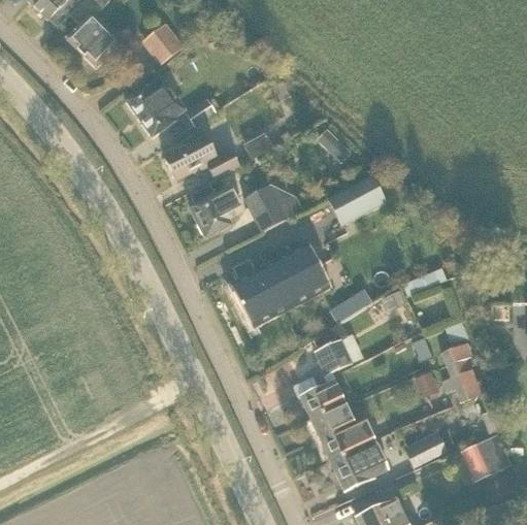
[(69,17),(85,0),(28,0),(48,21),(61,8),(69,17)]
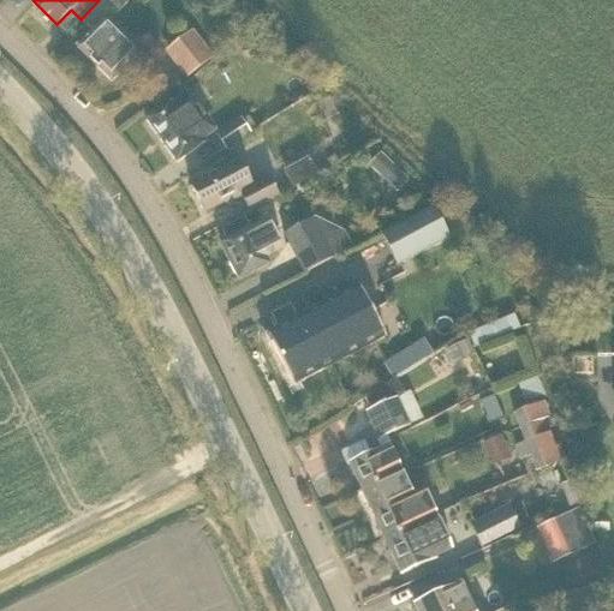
[(78,45),(113,79),(143,49),(112,18),(129,0),(100,0),(82,18),(94,29),(78,45)]
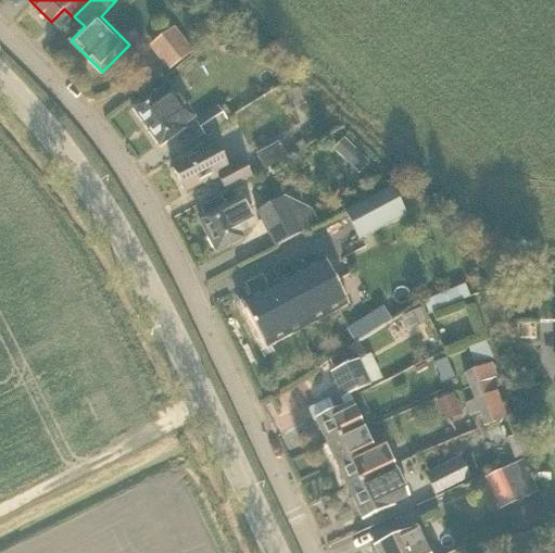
[(167,68),(193,49),(176,25),(150,46),(167,68)]
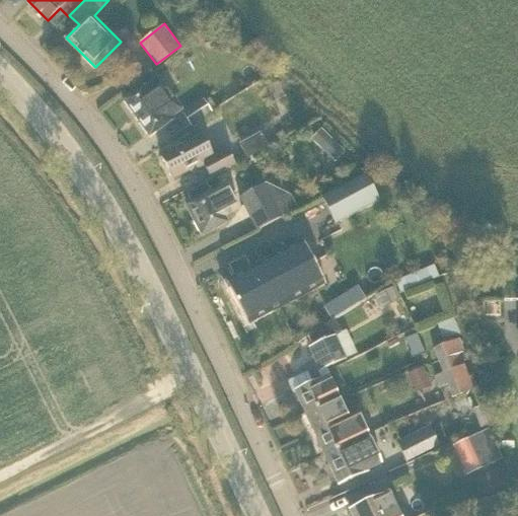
[(150,136),(174,119),(168,109),(177,103),(157,75),(124,99),(150,136)]
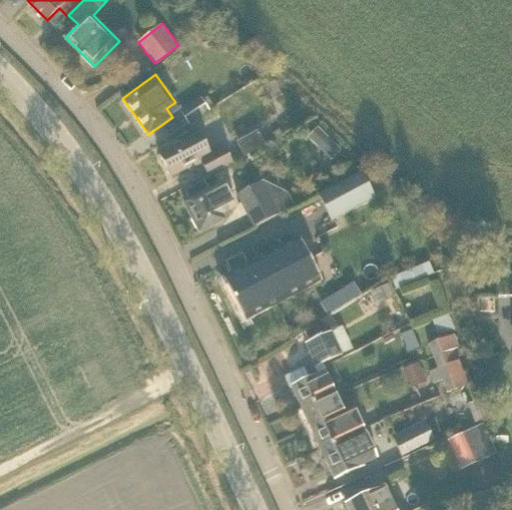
[(188,123),(210,109),(201,96),(180,110),(188,123)]
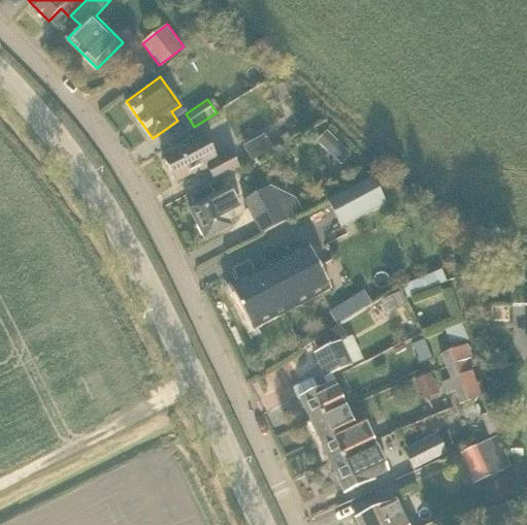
[(245,143),(252,156),(278,143),(270,130),(245,143)]
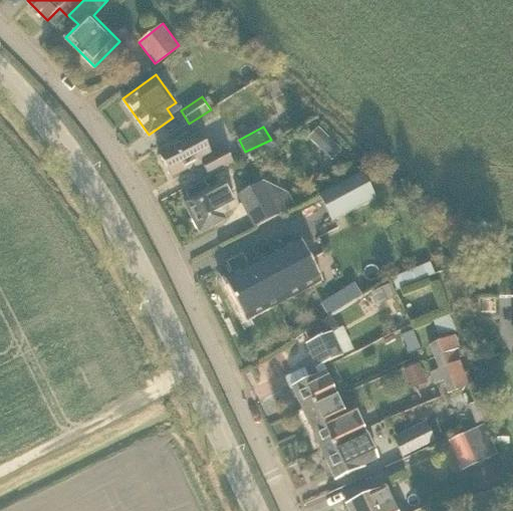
[(203,162),(209,175),(240,159),(233,147),(227,150),(227,149),(213,156),(199,129),(178,140),(181,144),(161,154),(172,176),(189,167),(190,169),(203,162)]
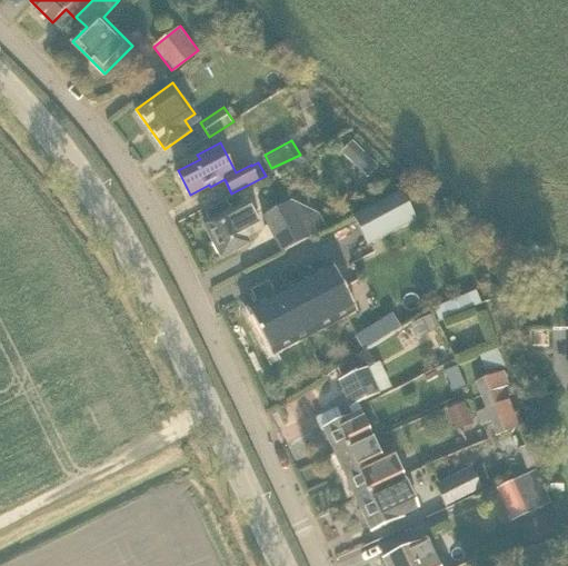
[(401,191),(355,216),(369,244),(417,219),(401,191)]
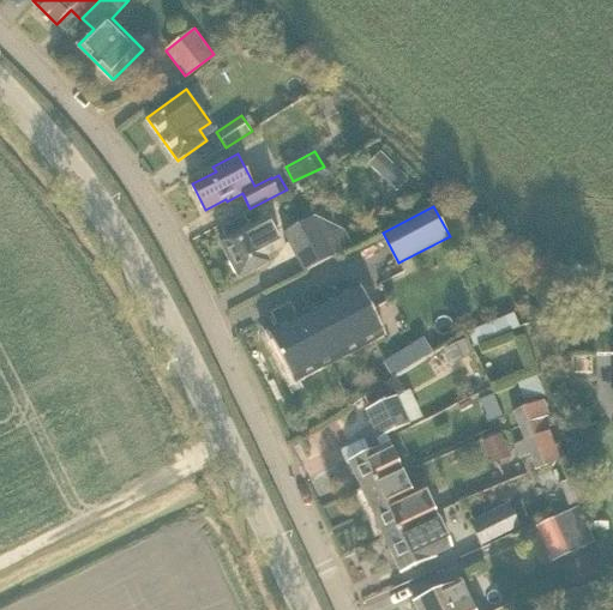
[(229,239),(222,242),(240,276),(269,261),(265,254),(282,245),(268,217),(251,227),(245,215),(223,225),(229,239)]
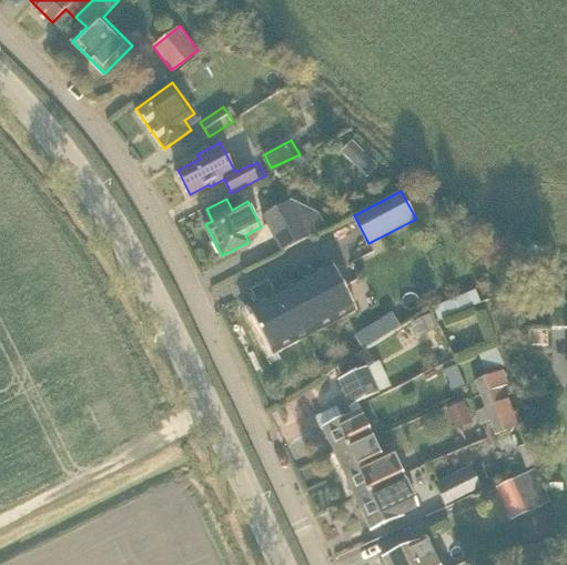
[(263,214),(282,250),(309,236),(291,201),(263,214)]
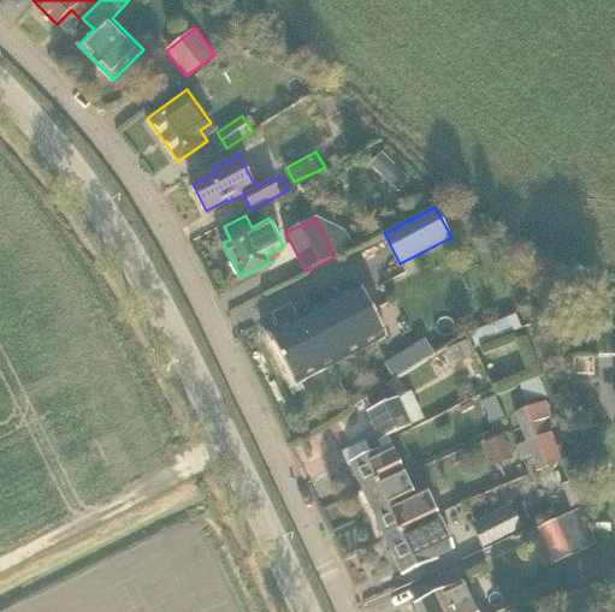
[(272,314),(279,326),(270,332),(297,384),(388,336),(360,284),(299,316),(291,303),(272,314)]
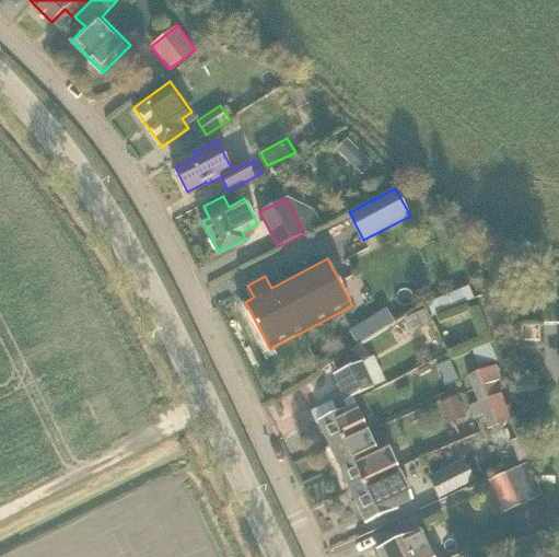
[(431,299),(437,313),(478,296),(473,281),(431,299)]
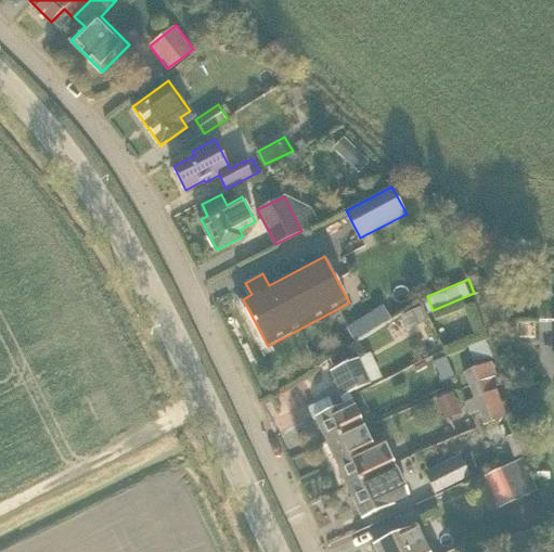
[(375,287),(352,302),(364,321),(387,307),(375,287)]
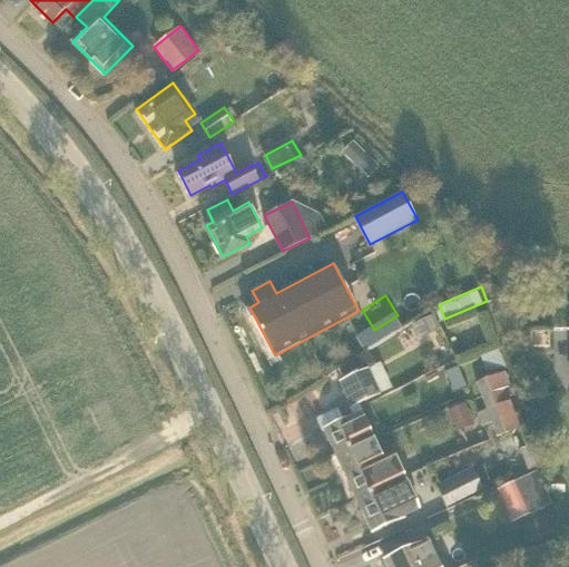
[(431,315),(413,323),(420,338),(437,330),(431,315)]
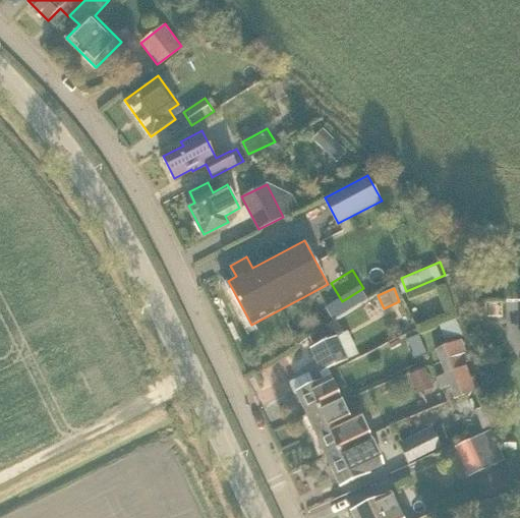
[(398,337),(417,328),(409,309),(389,319),(398,337)]
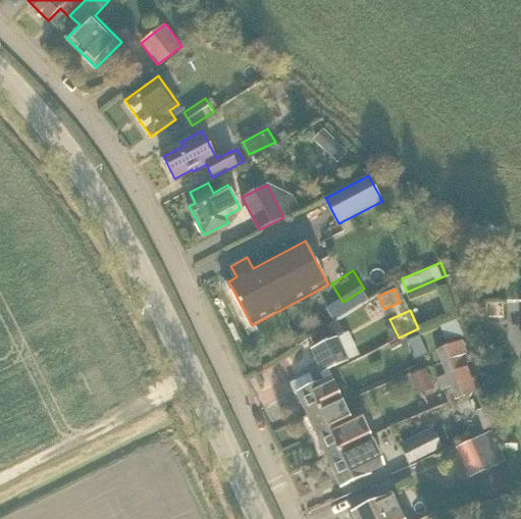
[(322,372),(349,360),(339,336),(344,333),(336,318),(312,334),(310,335),(315,347),(311,349),(322,372)]
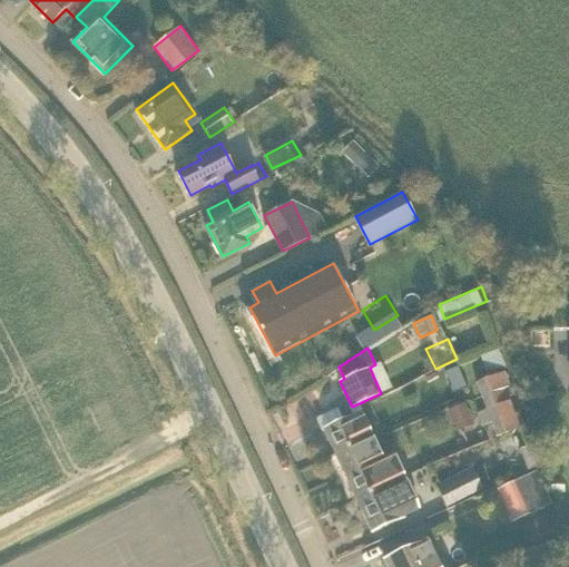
[(488,372),(506,365),(499,349),(481,355),(488,372)]
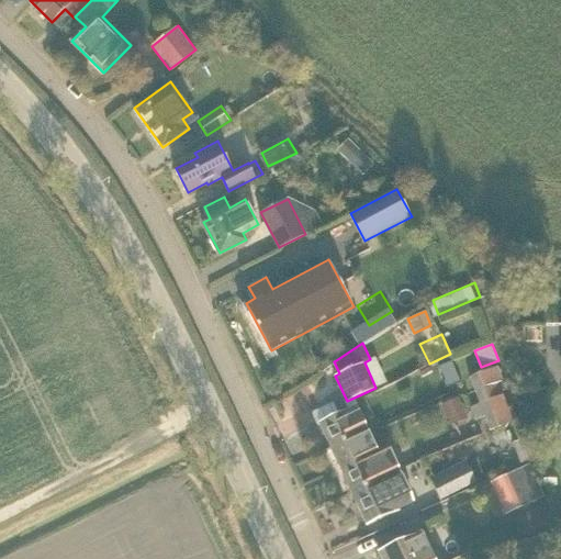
[(503,380),(497,365),(470,375),(477,390),(497,382),(503,380)]
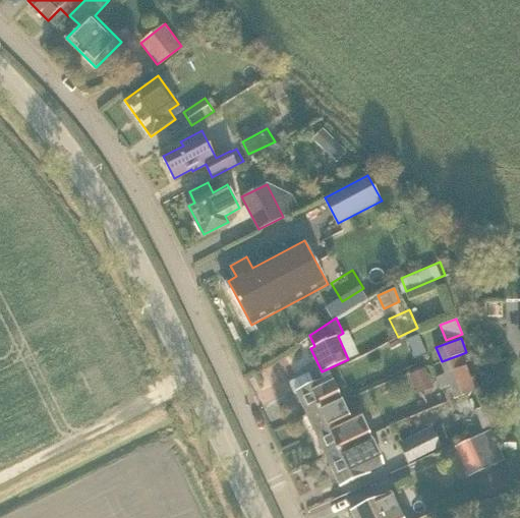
[(465,366),(461,354),(442,361),(446,372),(465,366)]
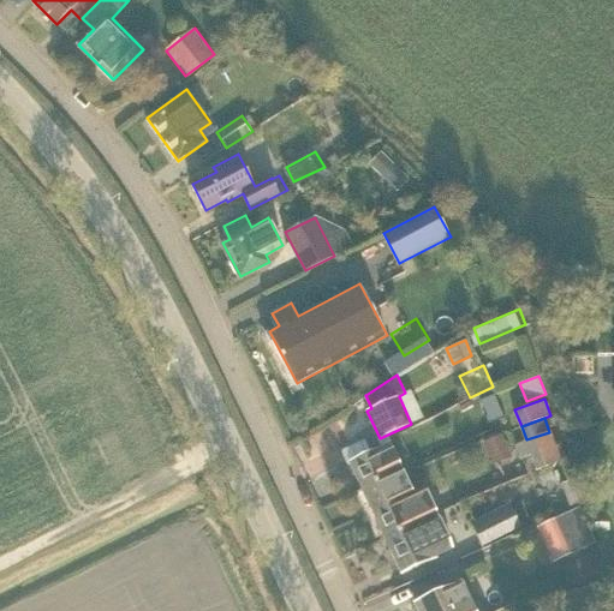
[(498,462),(516,455),(507,432),(489,438),(498,462)]
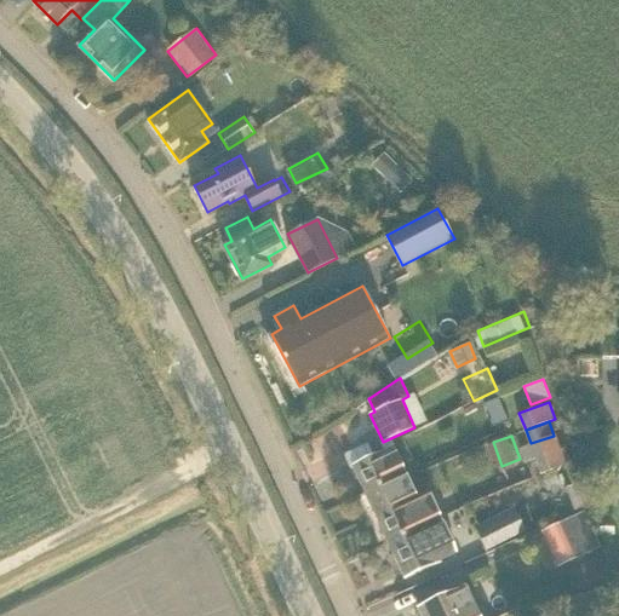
[(559,449),(554,436),(531,443),(536,458),(559,449)]
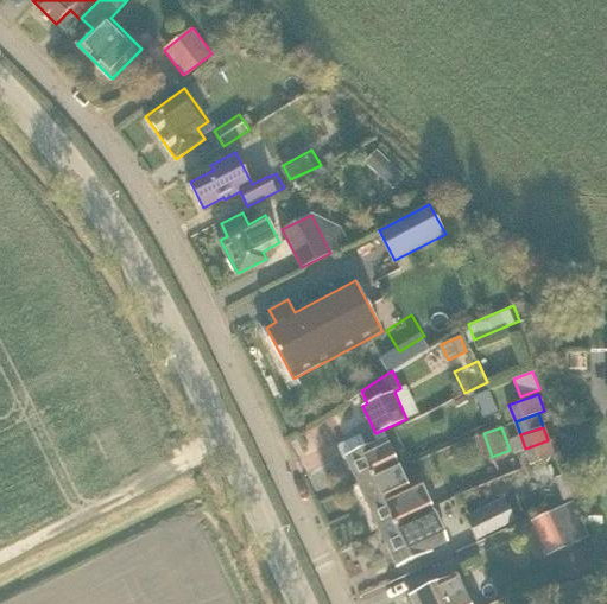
[(530,463),(558,452),(554,438),(548,440),(525,449),(530,463)]
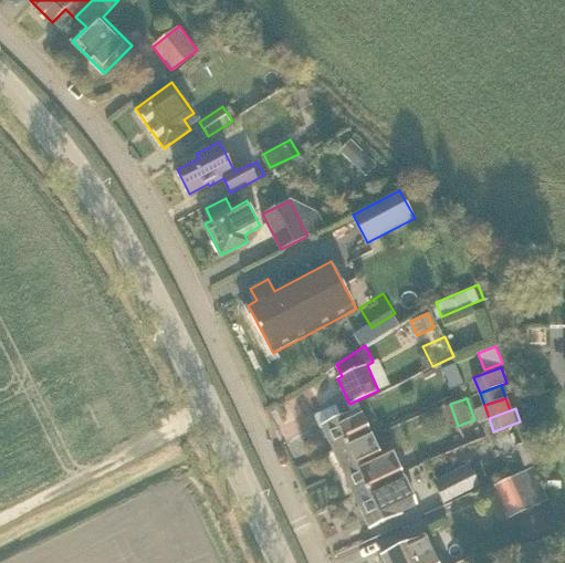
[(359,409),(354,412),(323,426),(333,449),(365,435),(370,433),(359,409)]
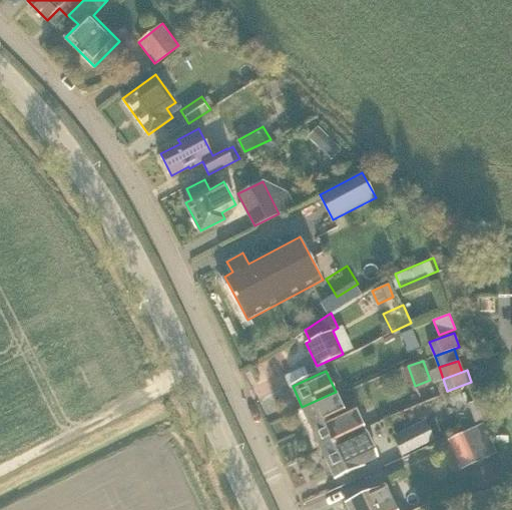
[(302,407),(312,428),(341,414),(346,412),(345,412),(336,392),(331,394),(302,407)]
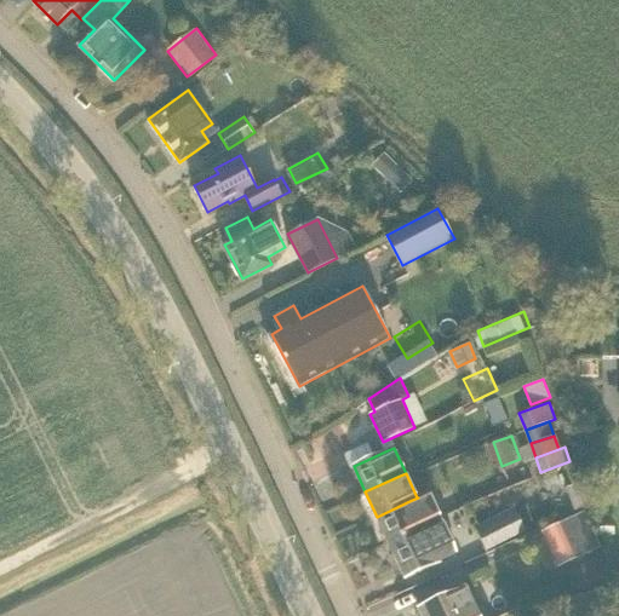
[(412,500),(377,517),(389,541),(423,525),(441,518),(429,493),(417,498),(418,498),(412,500)]
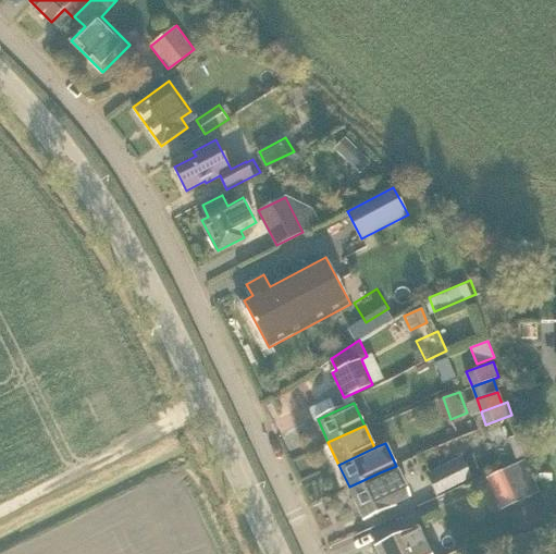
[(466,454),(431,470),(441,492),(476,476),(466,454)]
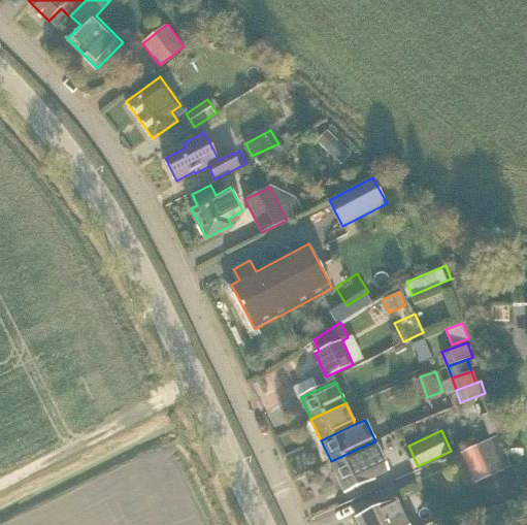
[(473,483),(508,467),(496,437),(461,452),(473,483)]
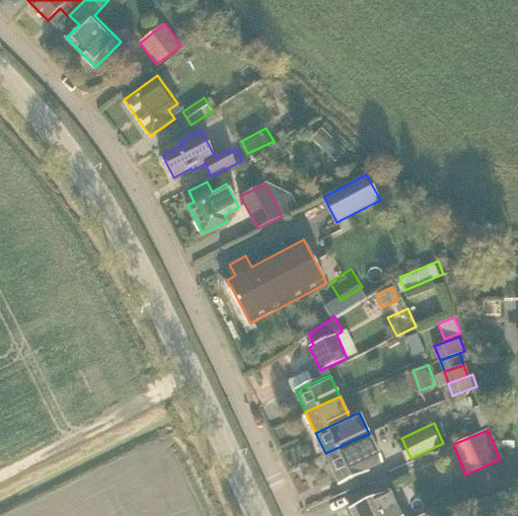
[(369,434),(354,440),(325,453),(340,484),(369,469),(368,468),(382,461),(369,434)]
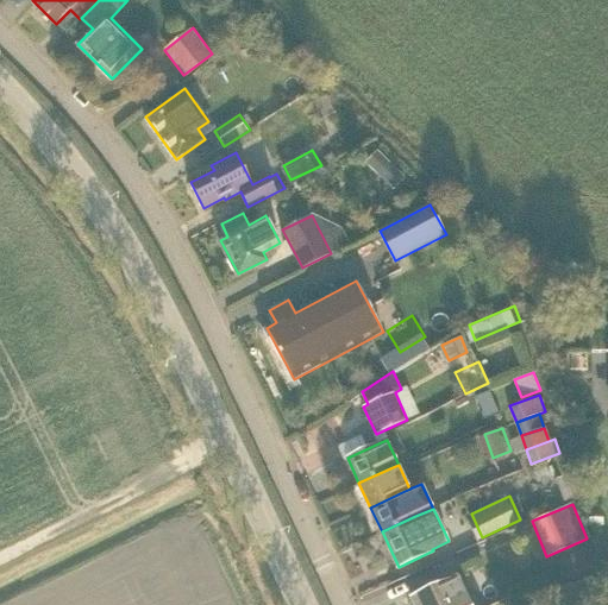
[(550,590),(578,579),(574,567),(545,578),(550,590)]
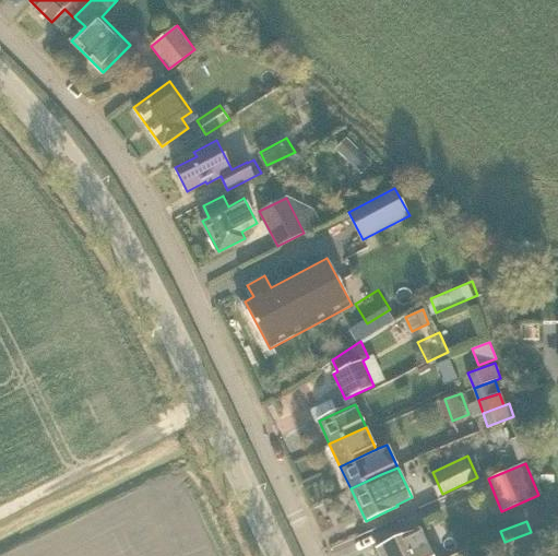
[(381,555),(439,555),(436,547),(426,552),(422,543),(426,542),(419,528),(378,547),(381,555)]
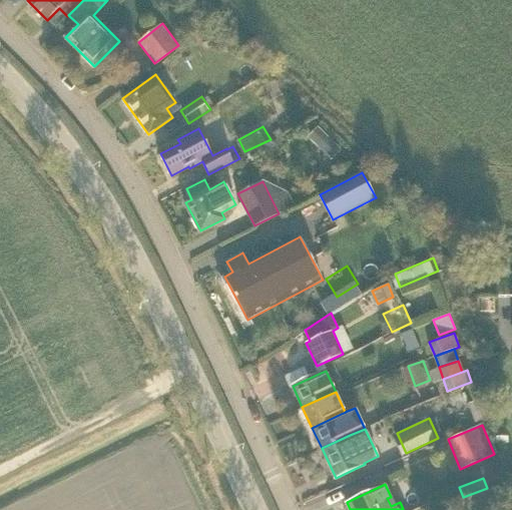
[(470,496),(474,507),(494,500),(489,488),(470,496)]
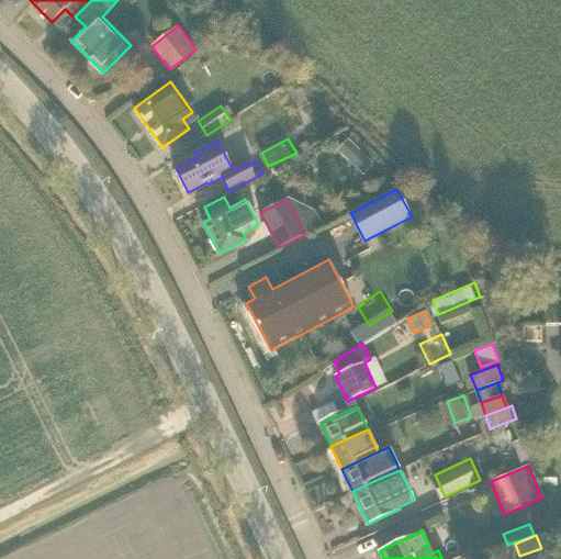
[(546,558),(541,548),(519,556),(520,558),(546,558)]
